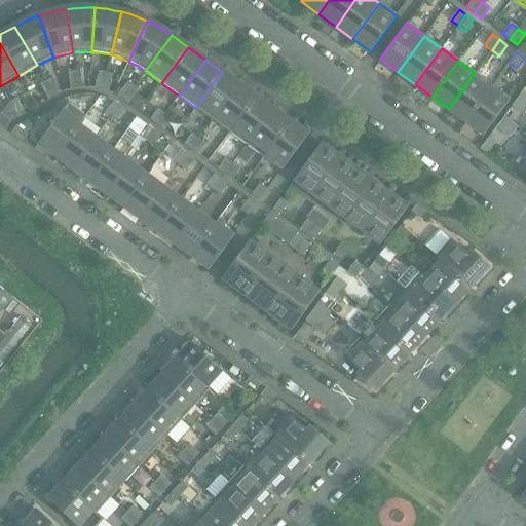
[(85,88),(82,71),(75,72),(78,89),(85,88)]
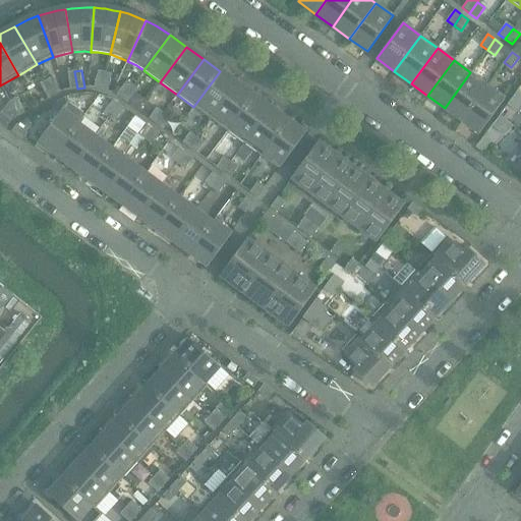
[(77,89),(74,71),(67,72),(70,90),(77,89)]
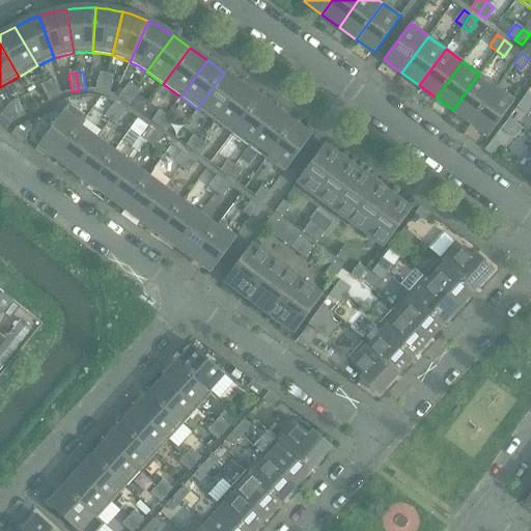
[(103,91),(107,74),(100,73),(95,89),(103,91)]
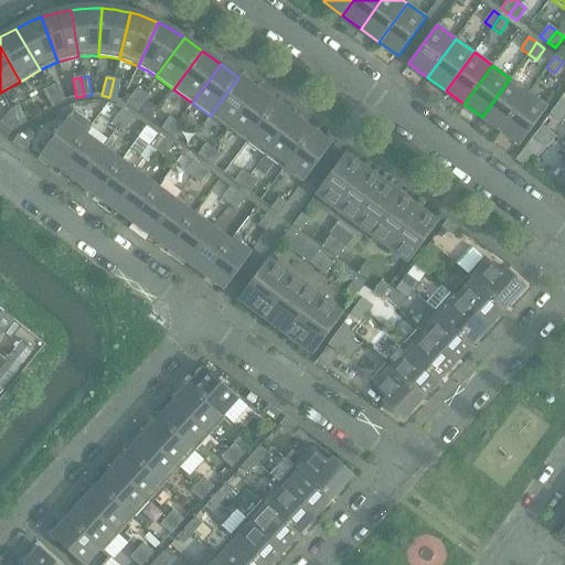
[(228,129),(256,91),(238,77),(210,116),(228,129)]
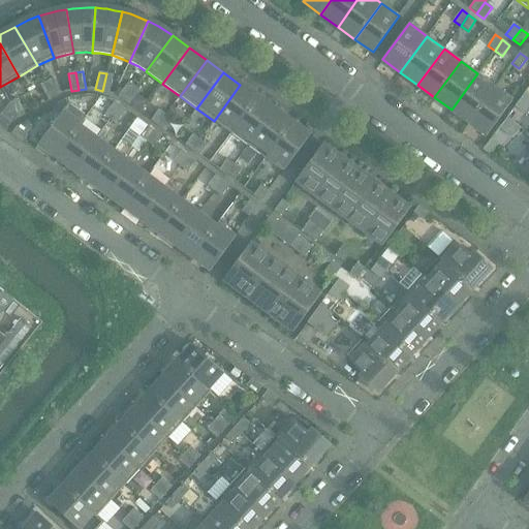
[(110,93),(114,75),(106,73),(102,91),(110,93)]
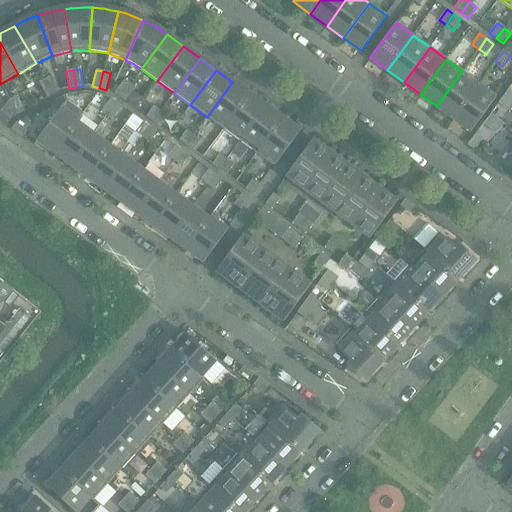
[(453,118),(479,83),(462,71),(437,106),(453,118)]
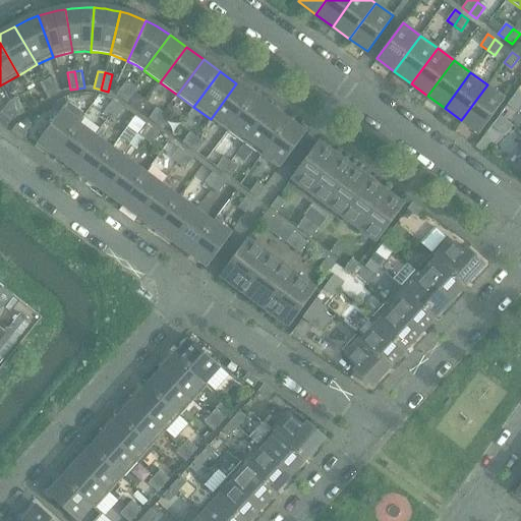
[(61,93),(52,77),(46,80),(55,96),(61,93)]
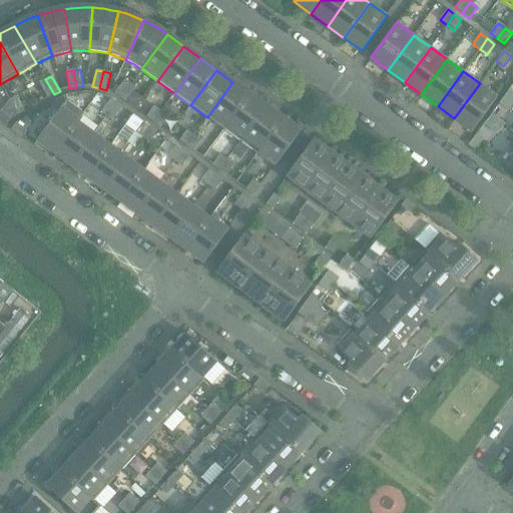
[(54,94),(45,79),(39,83),(47,98),(54,94)]
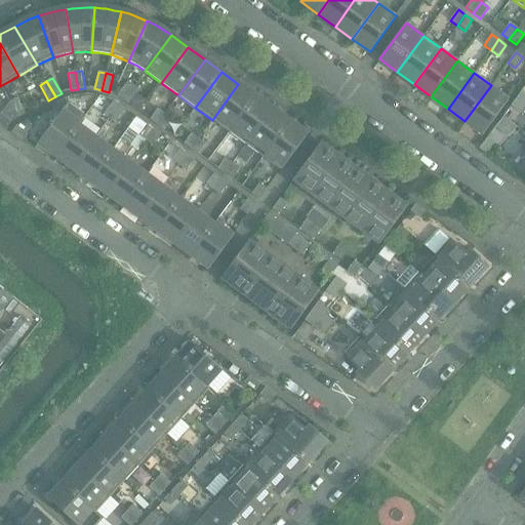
[(229,132),(255,96),(238,84),(212,120),(229,132)]
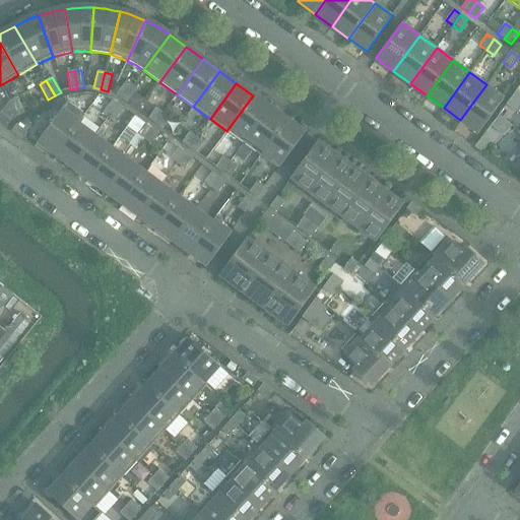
[(122,100),(130,88),(124,84),(116,95),(122,100)]
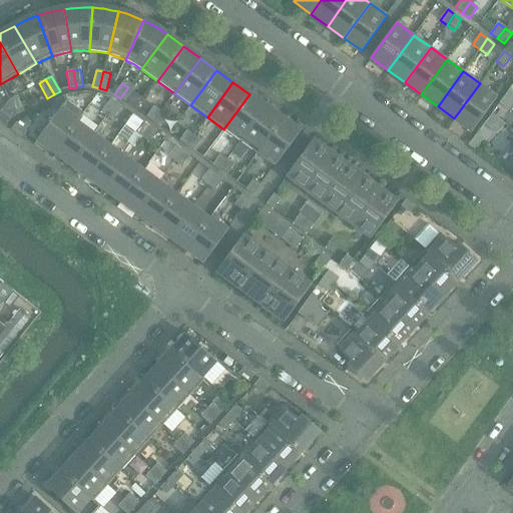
[(471,131),(497,96),(480,83),(454,118),(471,131)]
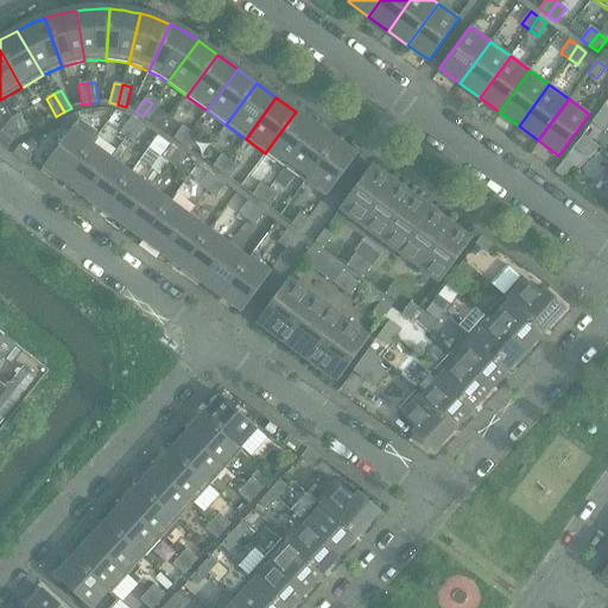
[(150,121),(158,108),(152,103),(143,116),(150,121)]
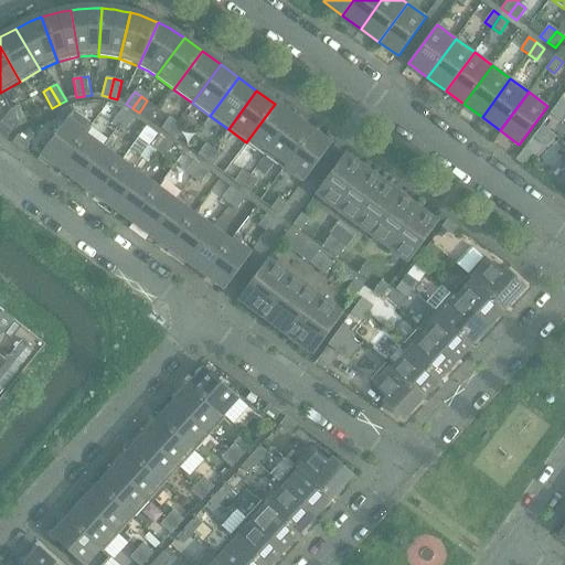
[(564,102),(561,99),(555,107),(564,114),(564,102)]
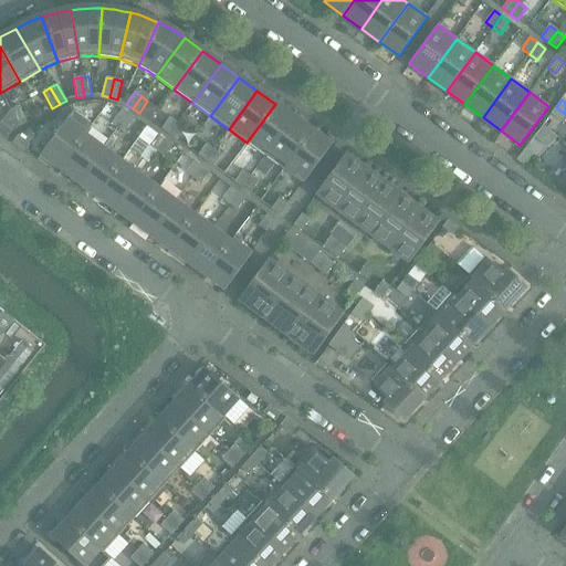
[(265,156),(293,117),(275,104),(247,143),(265,156)]
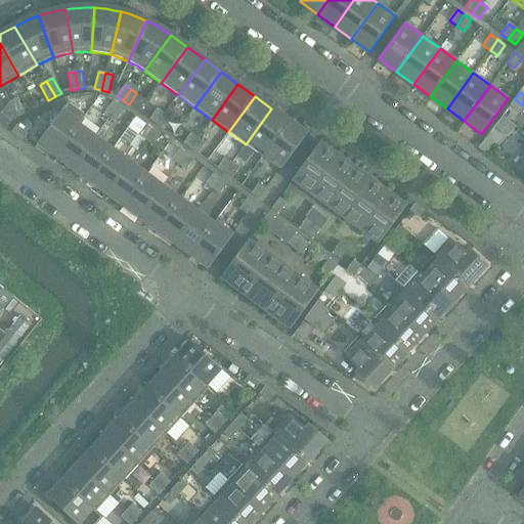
[(25,114),(16,98),(10,102),(10,103),(18,118),(25,114)]
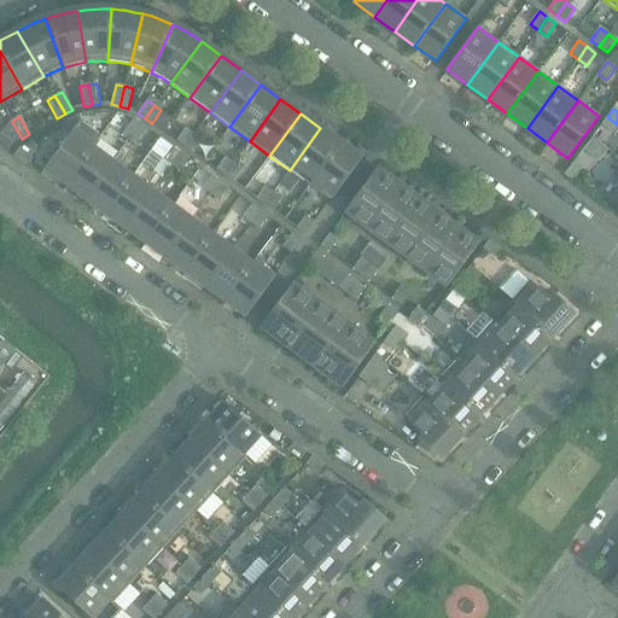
[(617,127),(617,124),(607,117),(601,126),(613,134),(617,127)]
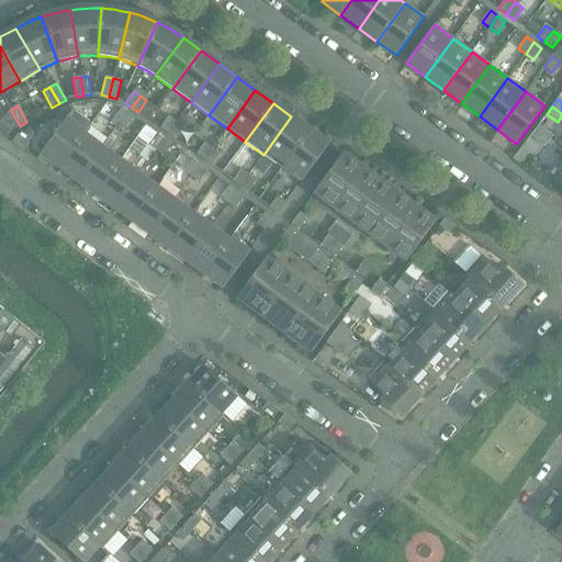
[(116,127),(127,112),(122,109),(111,123),(116,127)]
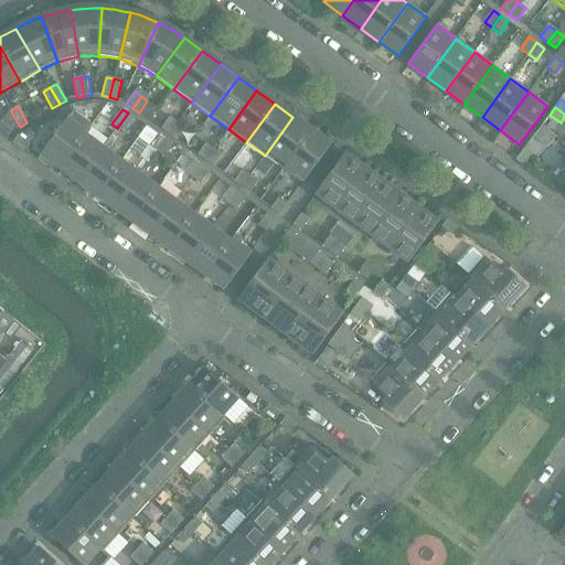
[(12,131),(20,127),(11,112),(11,110),(1,123),(0,124),(0,134),(7,139),(12,131)]
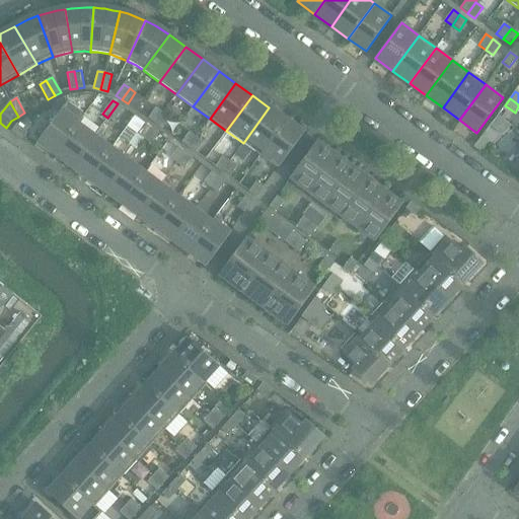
[(56,154),(79,123),(85,115),(67,102),(39,142),(56,154)]
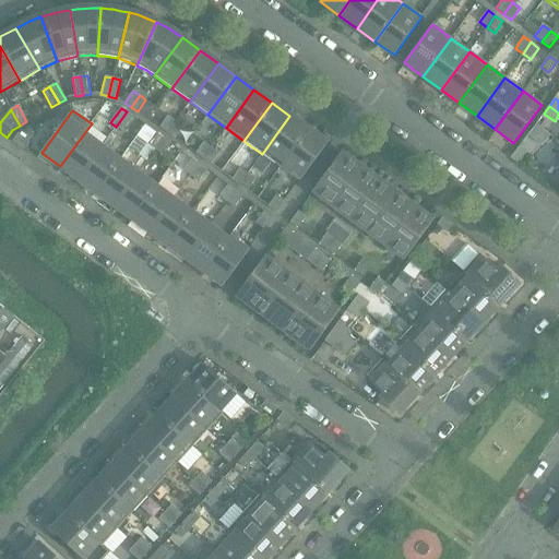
[(122,132),(133,117),(127,111),(116,127),(122,132)]
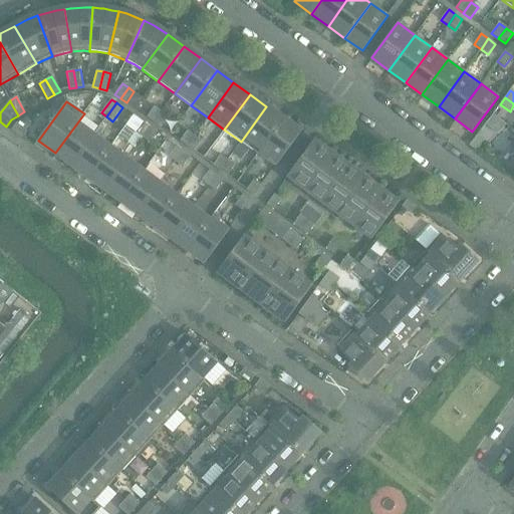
[(154,122),(162,111),(155,106),(147,117),(154,122)]
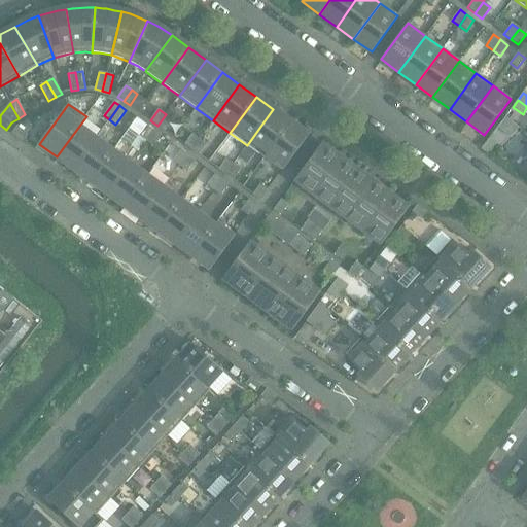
[(264,157),(290,121),(273,109),(247,145),(264,157)]
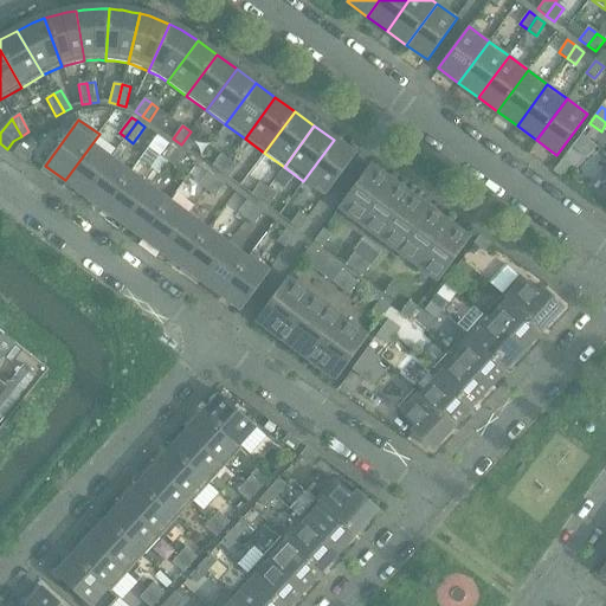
[(189,150),(199,139),(191,131),(181,144),(189,150)]
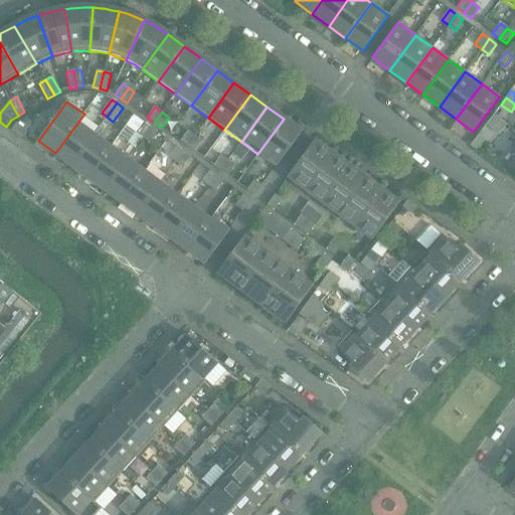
[(275,167),(301,132),(284,119),(258,154),(275,167)]
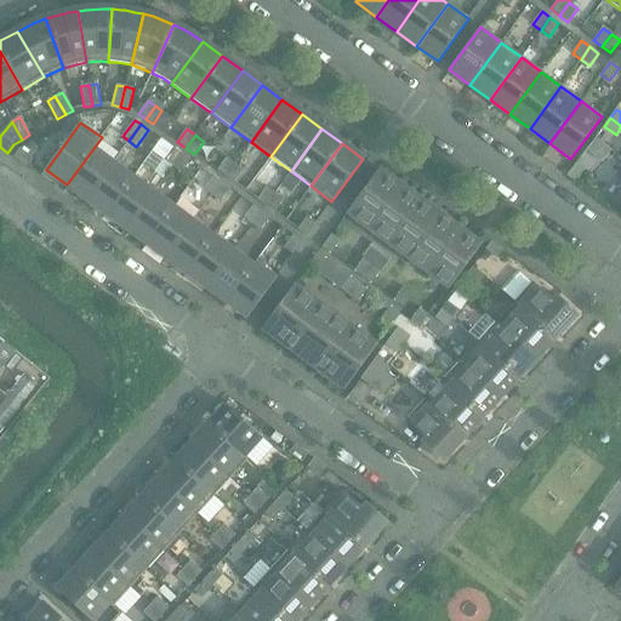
[(86,199),(114,161),(95,147),(67,184),(86,199)]
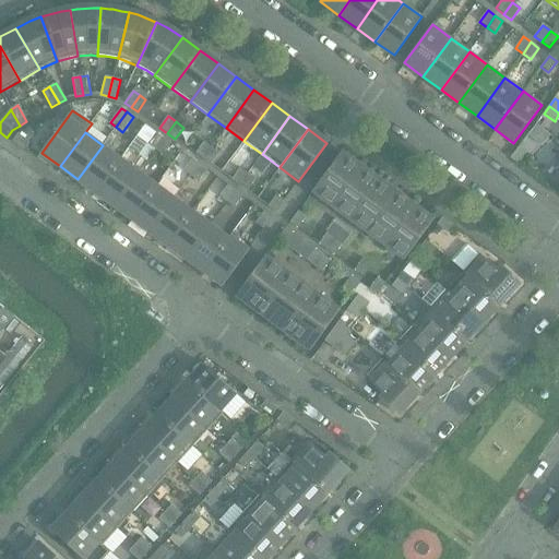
[(155,150),(163,139),(155,133),(147,144),(155,150)]
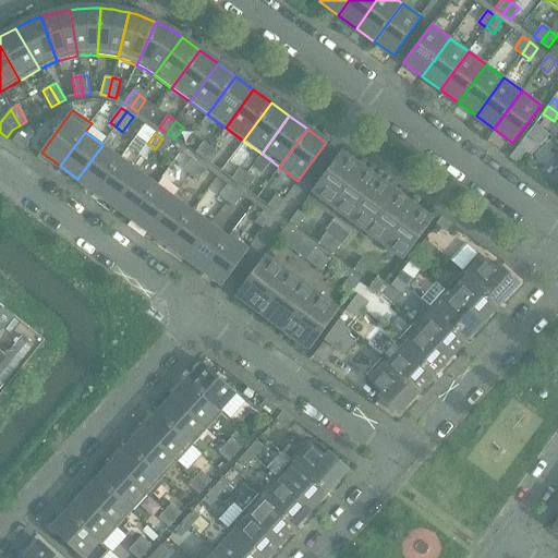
[(29,142),(17,134),(12,142),(24,150),(29,142)]
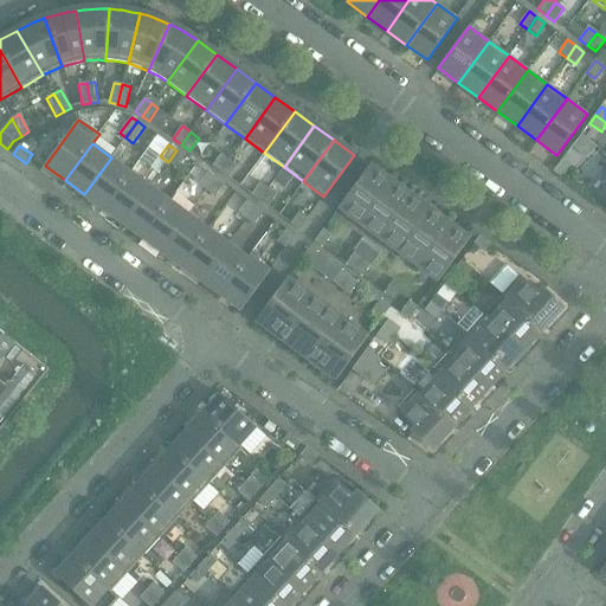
[(176,169),(185,156),(176,150),(168,162),(176,169)]
